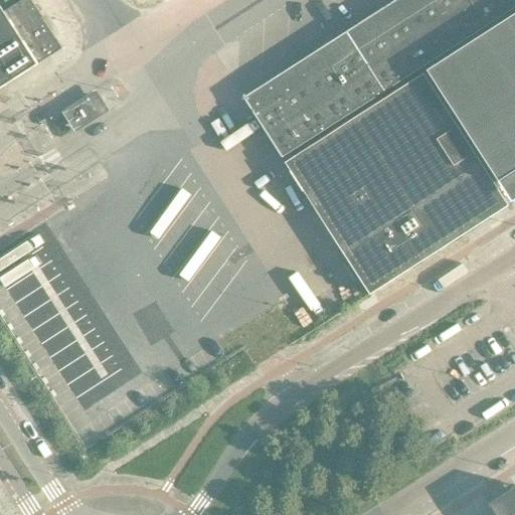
[(62,48),(31,0),(21,0),(3,12),(37,64),(62,48)]
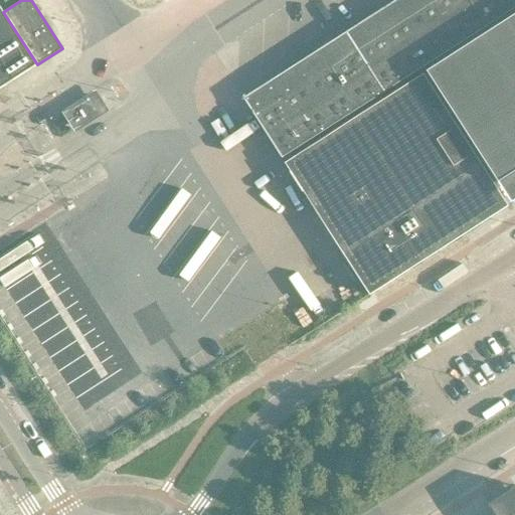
[(283,158),(514,8),(514,0),(424,0),(252,111),(283,158)]
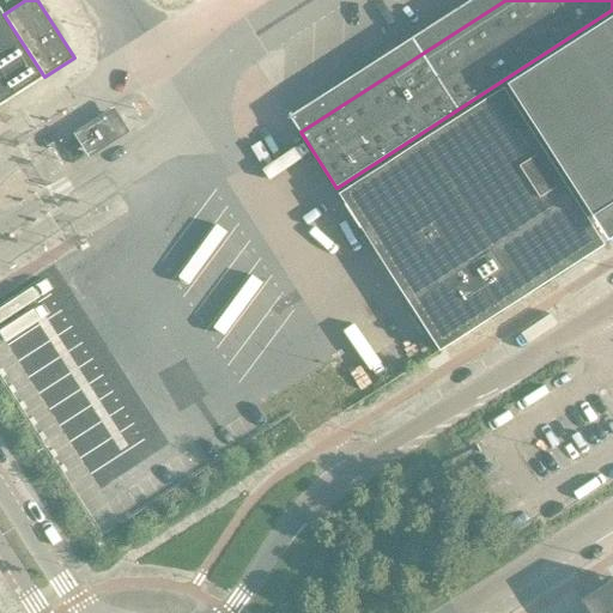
[(0,105),(44,77),(4,14),(0,7),(0,105)]
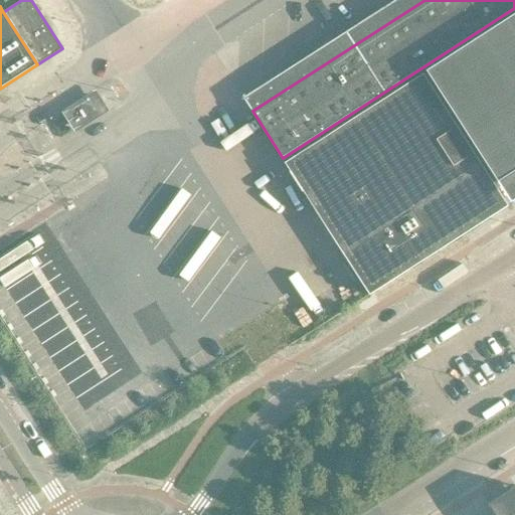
[(514,12),(426,70),(499,183),(514,172),(514,12)]
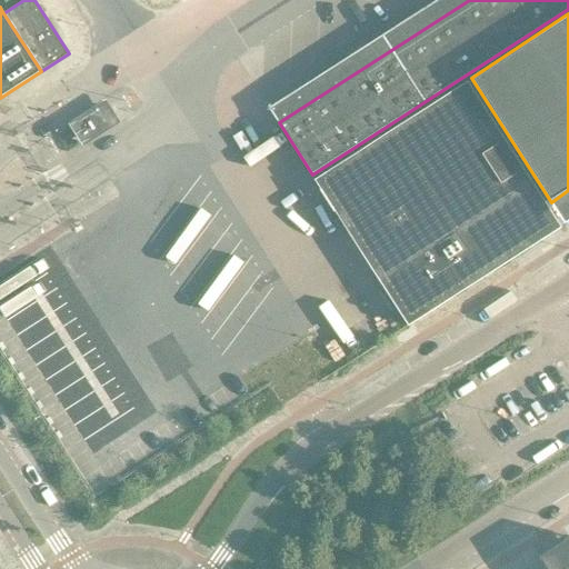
[(468,81),(315,180),(409,326),(561,228),(468,81)]
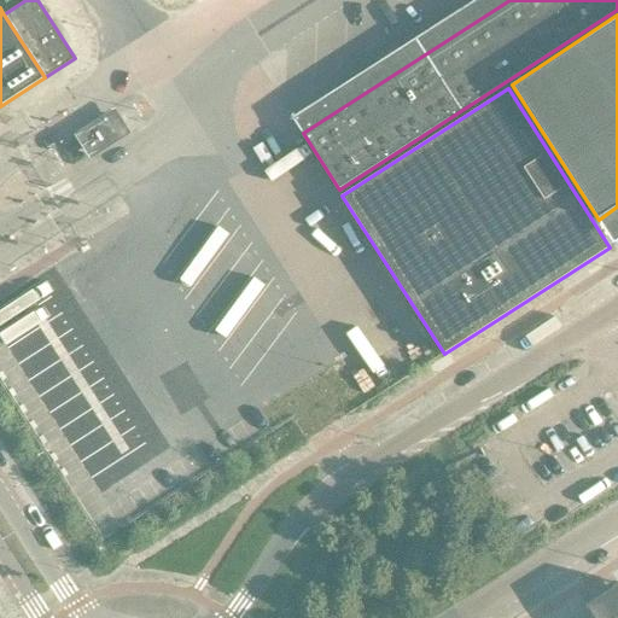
[(81,135),(92,152),(123,132),(112,115),(81,135)]
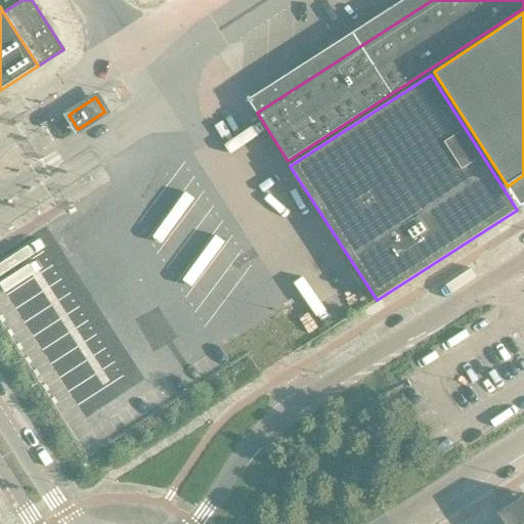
[(125,225),(45,271),(99,366),(180,320),(125,225)]
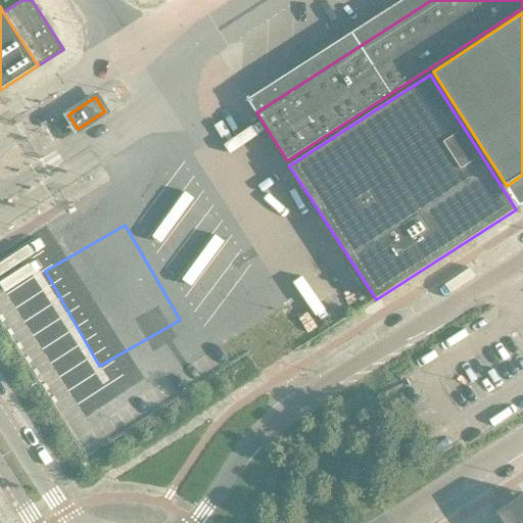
[(522,522),(522,494),(496,512),(503,522),(522,522)]
